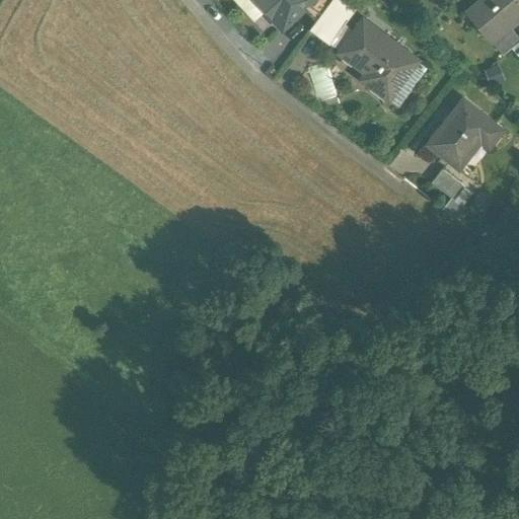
[(313,0),(256,0),(284,28),(304,9),(313,0)]
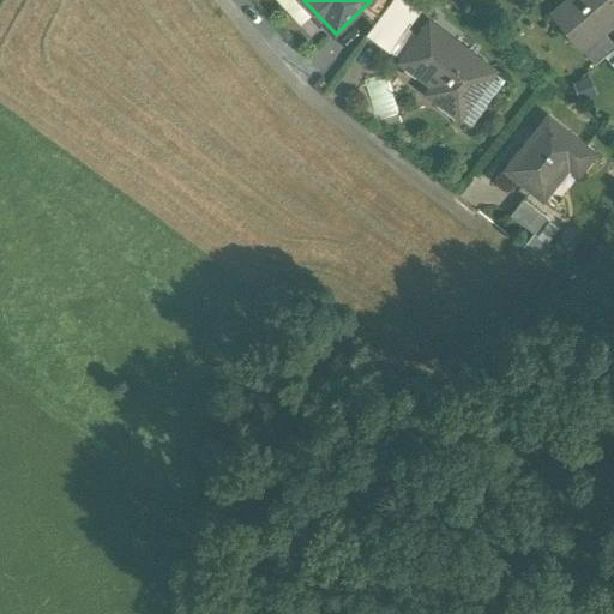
[(371,0),(360,11),(375,26),(389,8),(395,0),(371,0)]
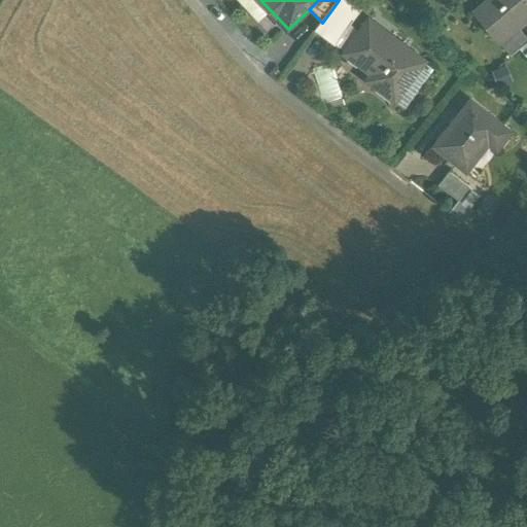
[(526,0),(489,0),(475,12),(499,41),(518,27),(514,22),(518,18),(523,23),(526,19),(526,0)]
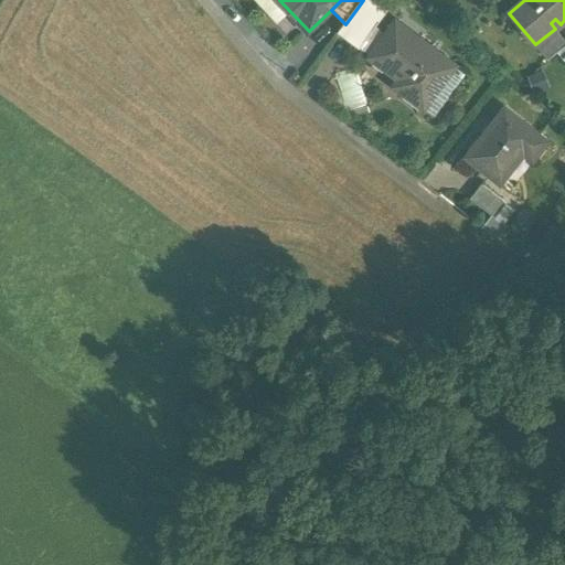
[(379,23),(358,8),(345,24),(338,34),(359,50),(379,23)]
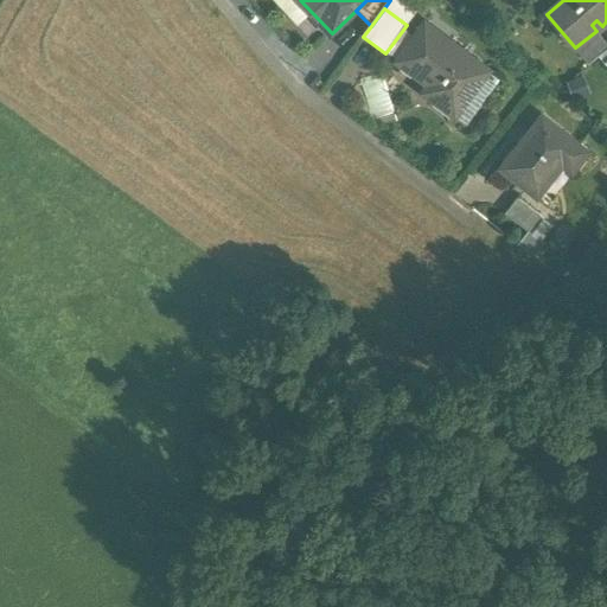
[(489,75),(427,27),(400,63),(440,94),(434,101),(457,117),(489,75)]
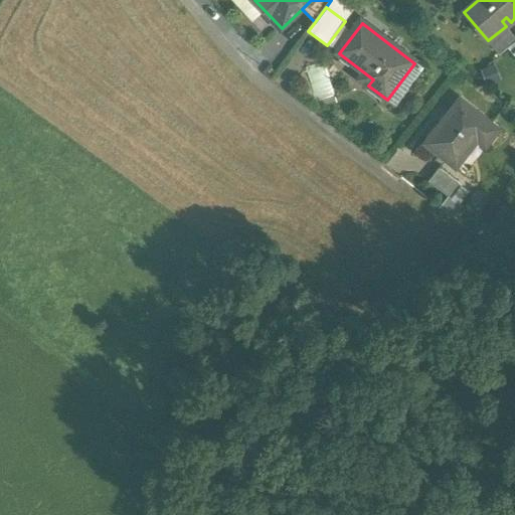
[(514,35),(506,26),(488,40),(500,54),(514,41),(514,35)]
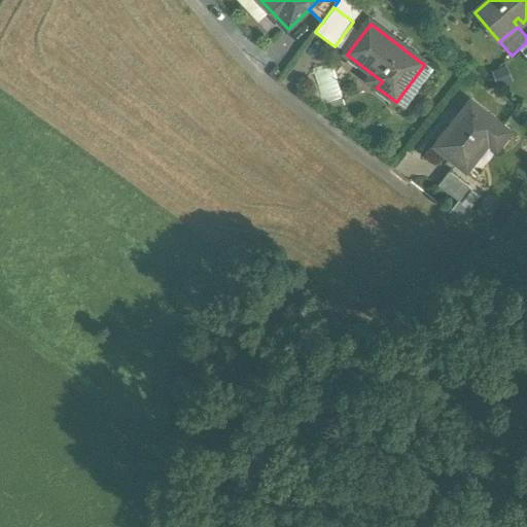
[(512,135),(471,103),(434,149),(464,173),(487,144),(498,152),(512,135)]
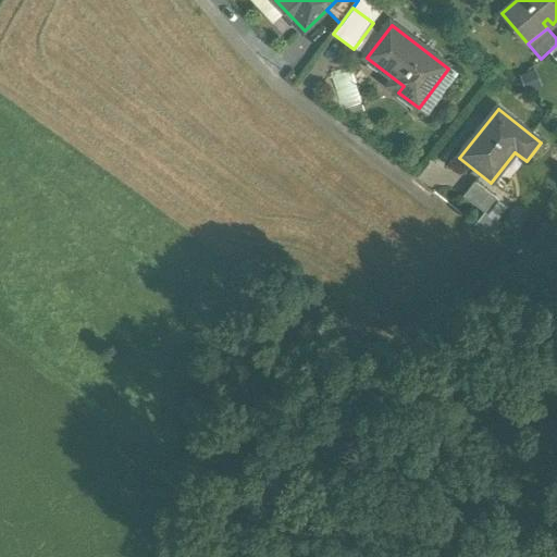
[(499,203),(475,184),(465,198),(489,218),(499,203)]
